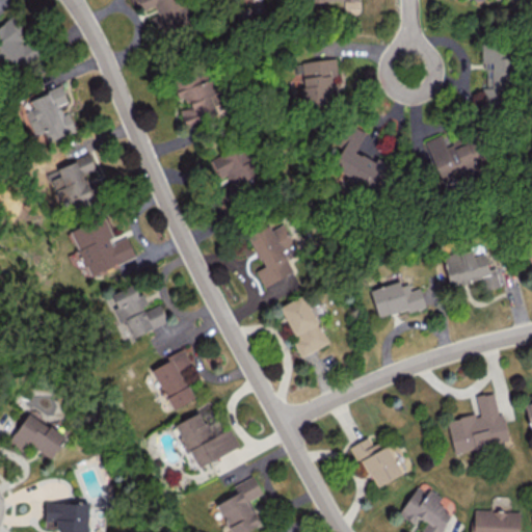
[(130,0),(137,14),(154,5),(158,14),(152,17),(160,33),(186,21),(176,0),(130,0)]
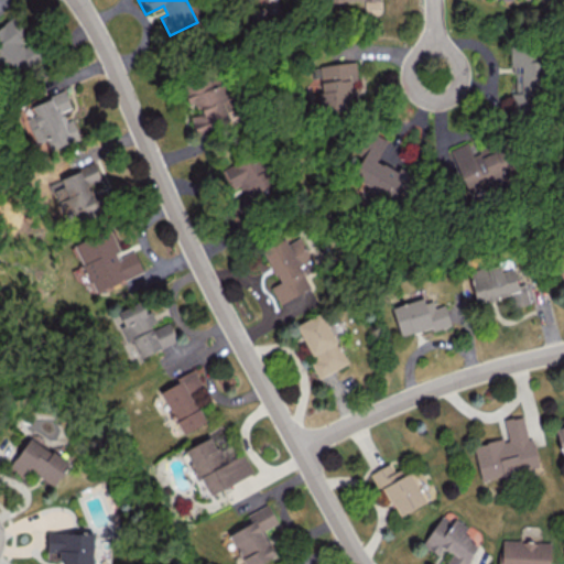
[(321,0),(322,2),(364,1),(365,10),(383,10),(382,0),(321,0)]
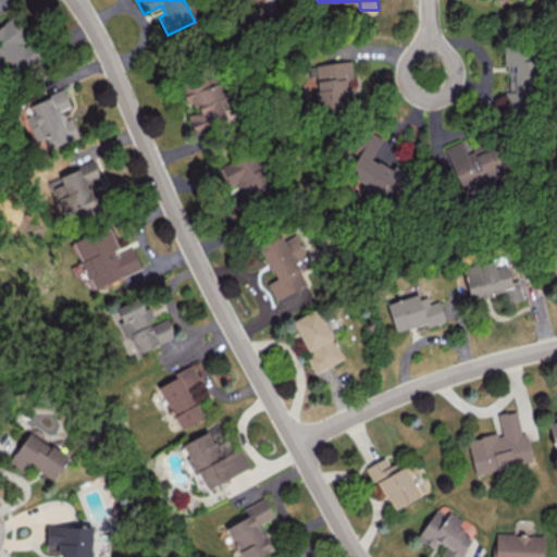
[(35,54),(7,22),(0,27),(0,67),(8,77),(35,54)]
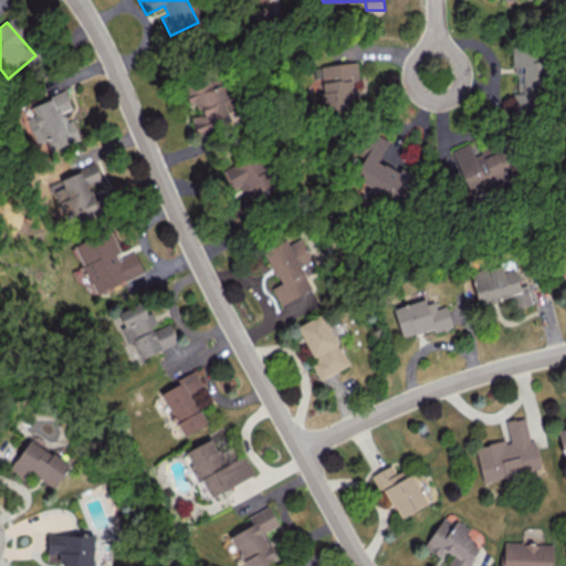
[(541,48),(512,49),(512,66),(521,66),(521,90),(523,90),(523,95),(542,95),(541,48)]
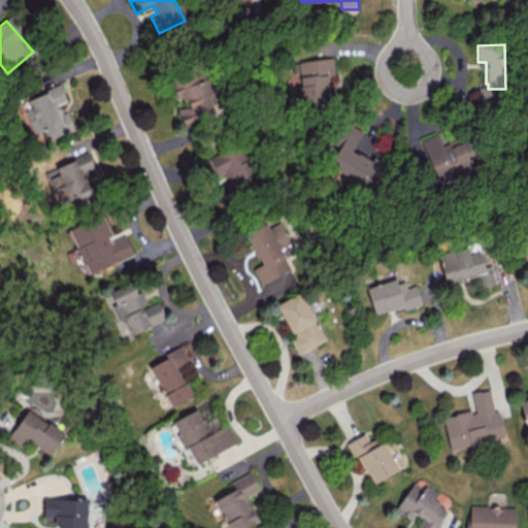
[(335,101),(330,57),(297,61),(302,105),(335,101)]
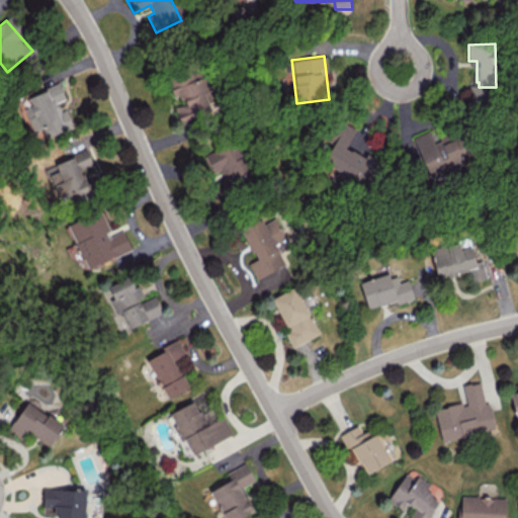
[(202,79),(172,86),(179,119),(210,112),(202,79)]
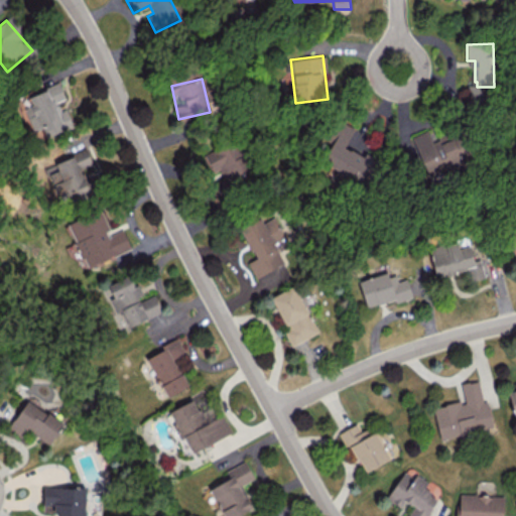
[(66,98),(59,83),(28,95),(31,104),(24,107),(33,131),(43,128),(46,137),(73,126),(67,109),(58,111),(55,102),(66,98)]
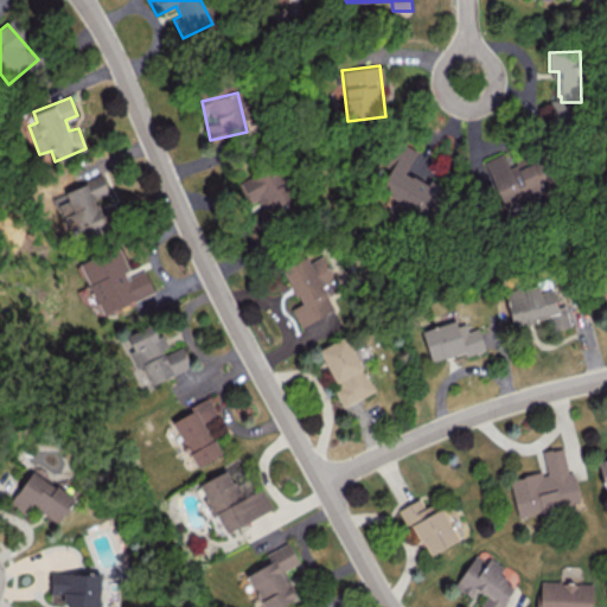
[(416,151),(402,144),(377,193),(429,219),(445,190),(407,171),(416,151)]
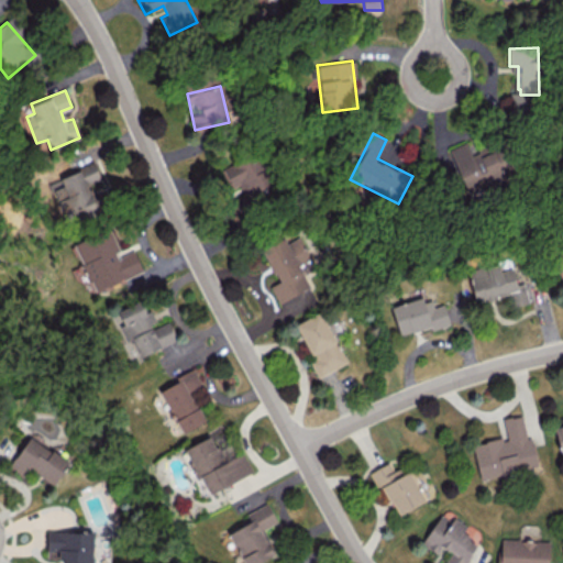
[(449,148),(467,192),(505,176),(503,169),(507,167),(497,146),(477,155),(470,139),(449,148)]
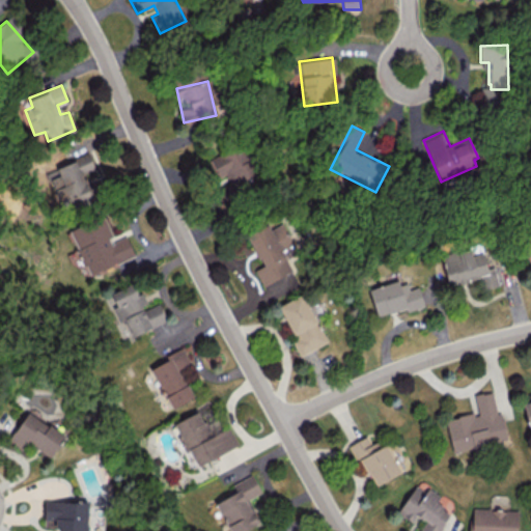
[(226,173),(234,191),(259,177),(241,143),(211,159),(220,176),(226,173)]
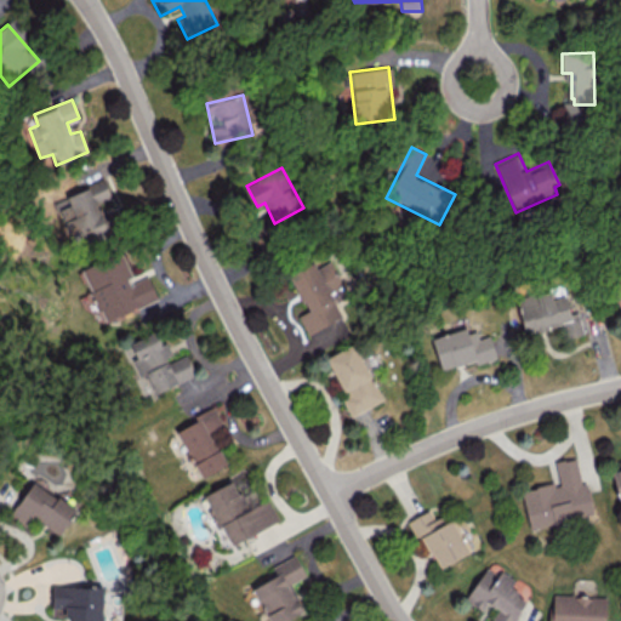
[(66,194),(74,216),(64,220),(72,238),(84,233),(86,239),(108,229),(97,203),(112,197),(104,178),(66,194)]
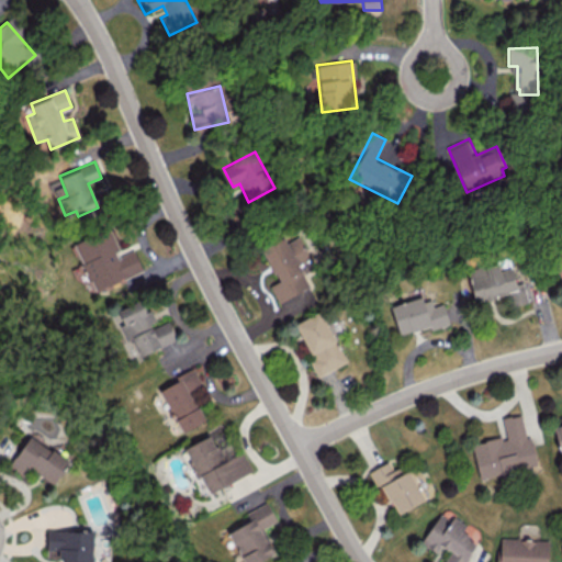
[(143,271),(134,248),(120,254),(111,228),(74,243),(92,290),(143,271)]
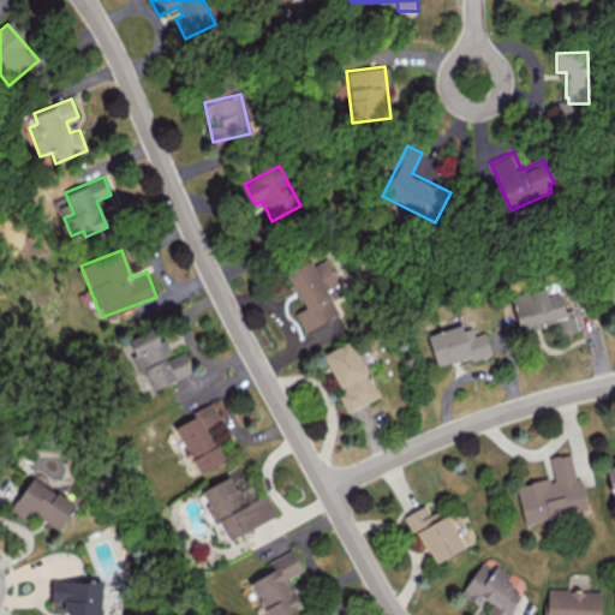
[(303,330),(338,316),(327,288),(339,284),(328,257),(312,264),(311,261),(287,270),(303,309),(296,311),(303,330)]
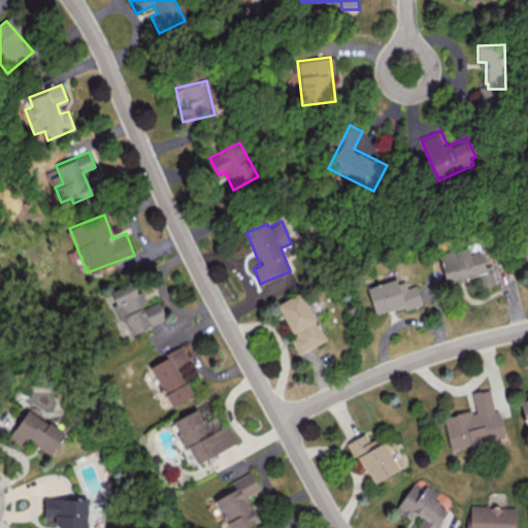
[(527,259),(527,230),(517,236),(527,259)]
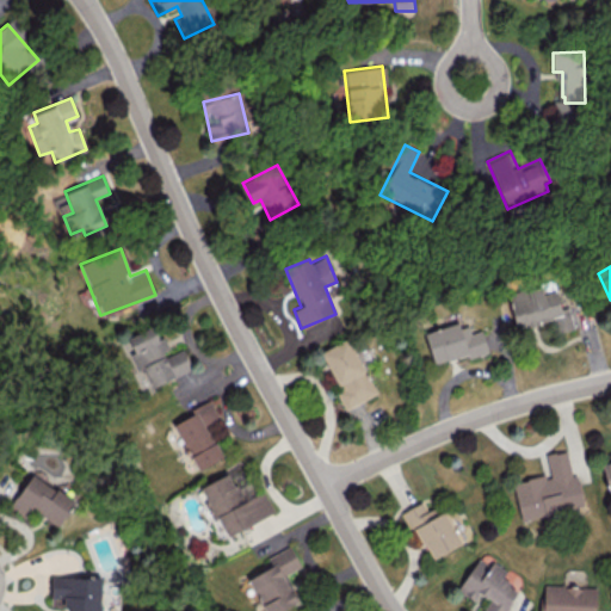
[(567,296),(560,298),(557,289),(543,292),(542,285),(507,292),(516,328),(553,320),(555,332),(574,328),(567,296)]
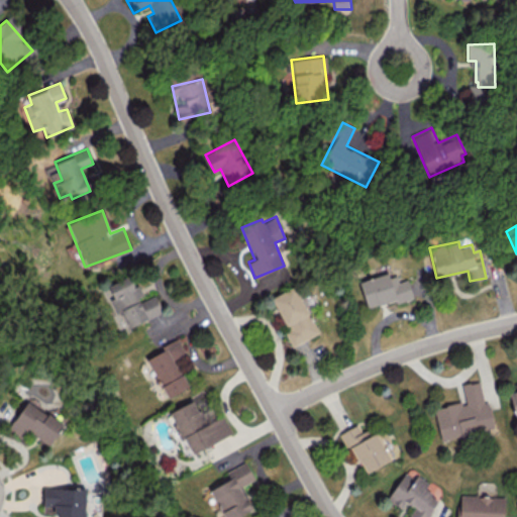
[(359,281),(368,308),(395,299),(396,303),(413,297),(407,276),(391,281),(388,272),(359,281)]
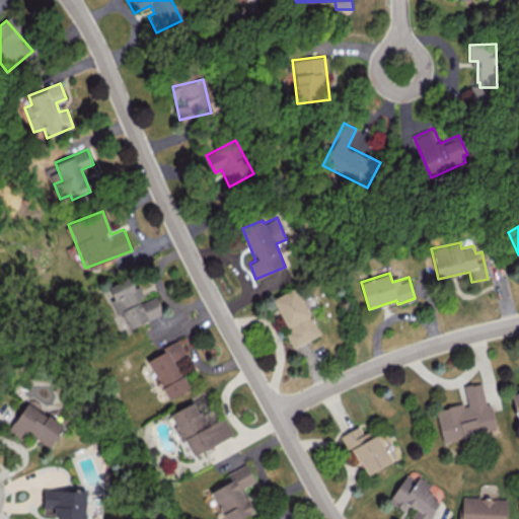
[(163,314),(156,295),(144,299),(139,286),(135,288),(131,277),(108,285),(114,298),(110,299),(117,314),(123,311),(129,327),(163,314)]
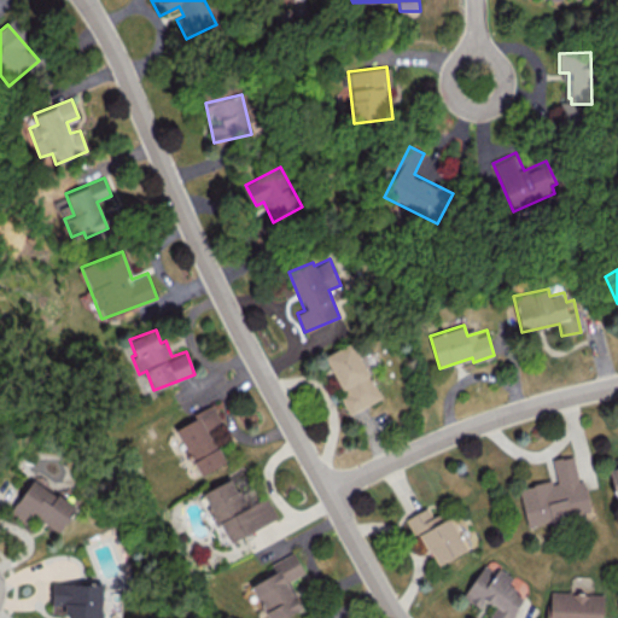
[(382,397),(353,342),(325,355),(342,391),(338,392),(349,414),(382,397)]
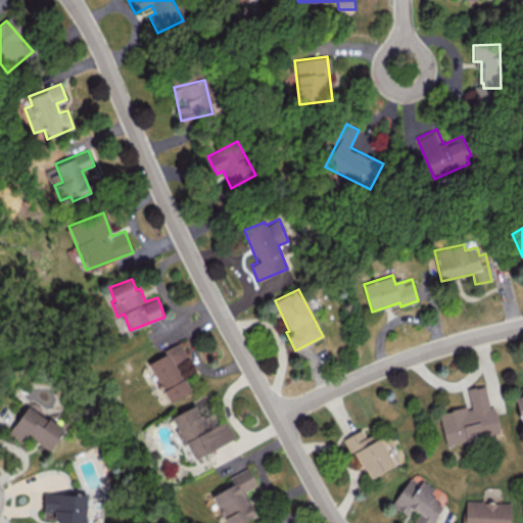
[(149,363),(169,402),(191,391),(177,363),(189,357),(181,340),(163,349),(165,353),(149,363)]
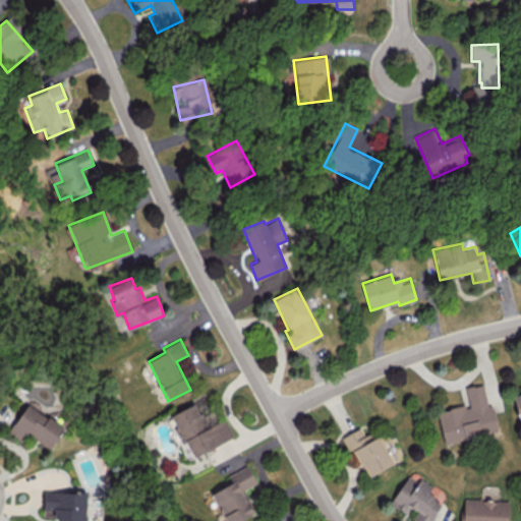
[(498,432),(491,404),(487,405),(482,384),(464,387),(468,404),(437,411),(444,444),(498,432)]
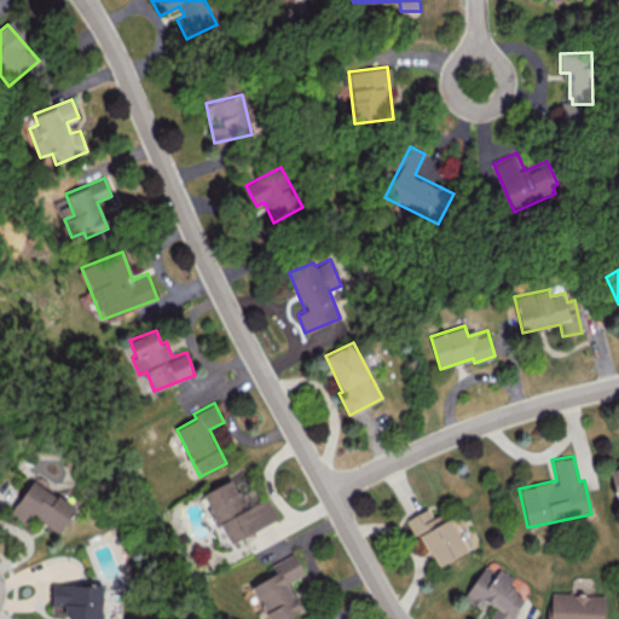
[(278,519),(267,497),(248,507),(233,478),(201,493),(217,526),(221,524),(230,543),(278,519)]
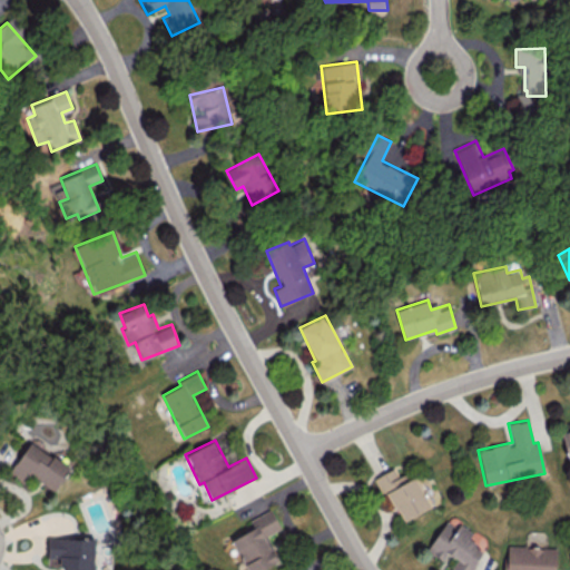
[(56,490),(70,467),(29,441),(10,472),(25,481),(29,474),(56,490)]
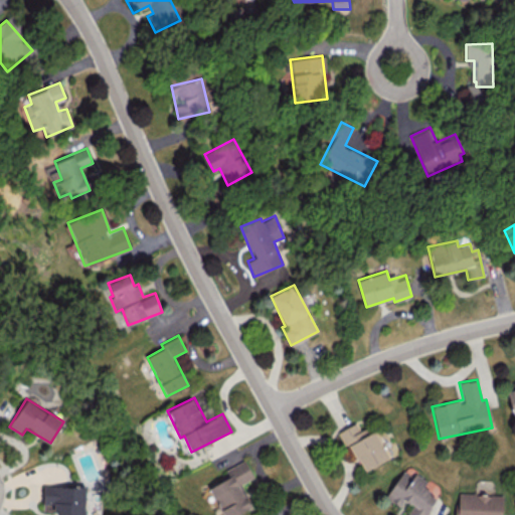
[(389,458),(373,427),(362,434),(356,421),(340,431),(362,472),(389,458)]
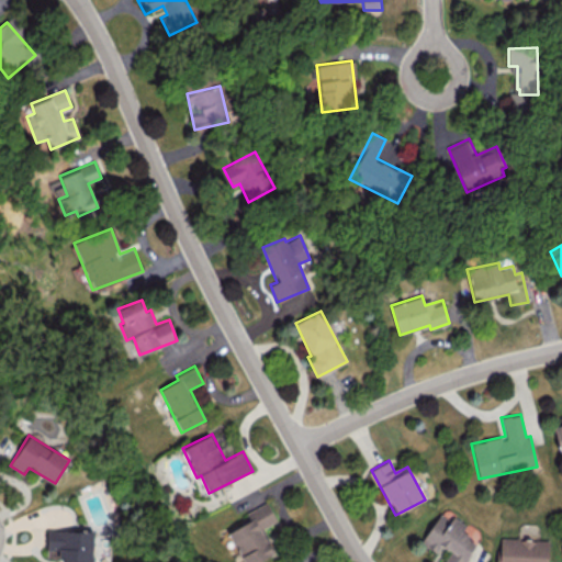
[(250,521),(229,530),(242,561),(255,561),(274,554),(262,528),(277,523),(268,502),(247,510),(250,521)]
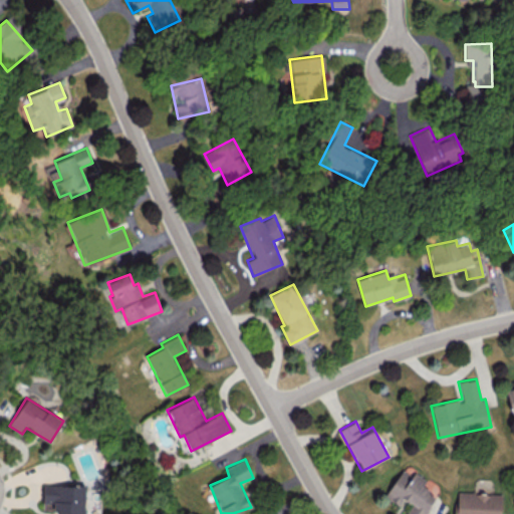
[(405,513),(424,513),(436,495),(422,486),(425,480),(404,467),(386,496),(400,505),(404,499),(412,504),(405,513)]
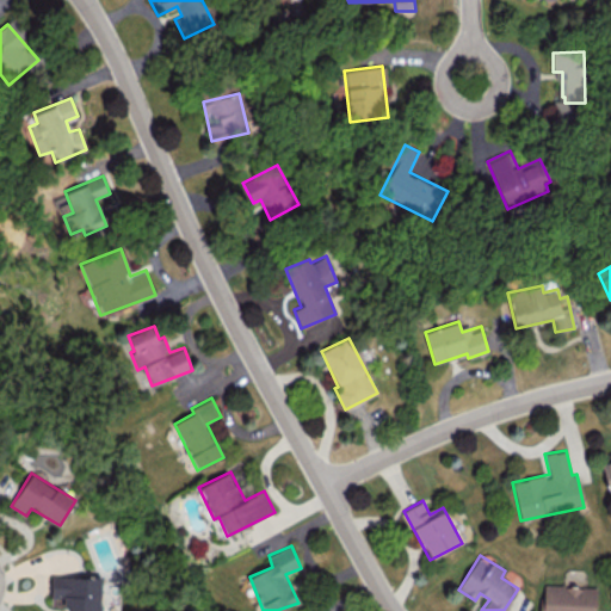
[(99,610),(100,576),(50,575),(50,598),(65,598),(63,610),(99,610)]
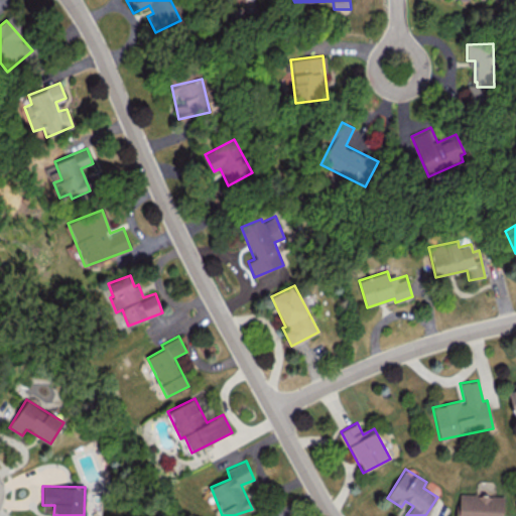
[(502,515),(504,496),(459,494),(457,515),(502,515)]
